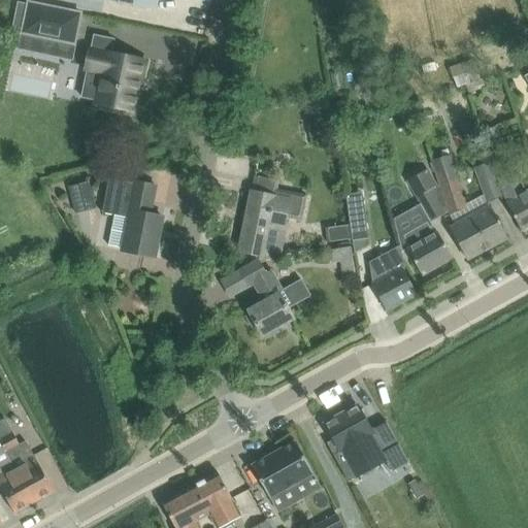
[(105,0),(156,10),(158,0),(105,0)]
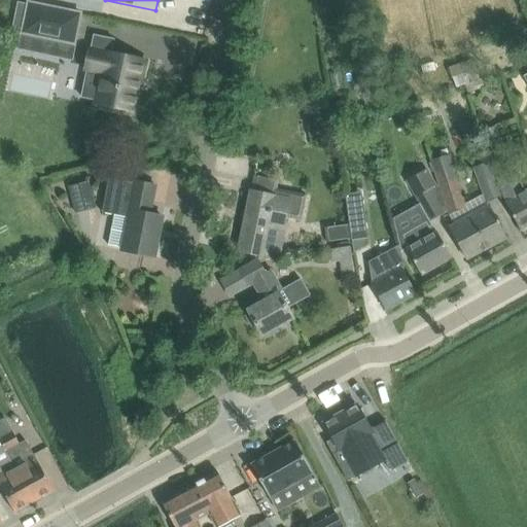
[(18,2),(13,27),(24,29),(23,33),(74,43),(80,13),(29,3),(28,4),(18,2)]
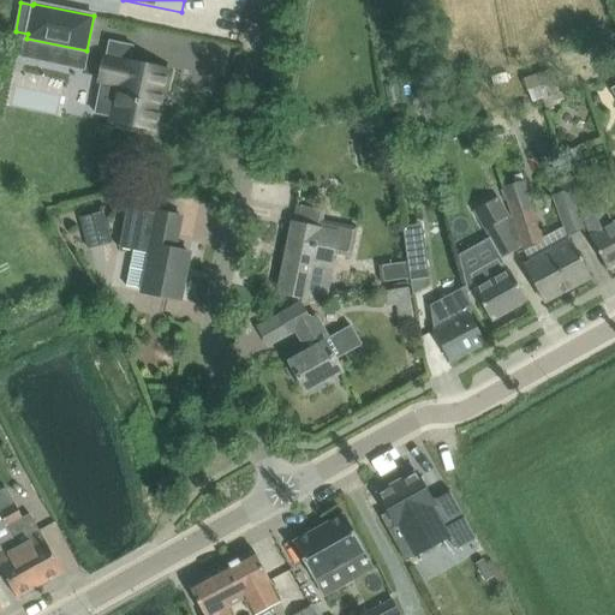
[(102,81),(95,113),(114,117),(113,120),(118,121),(117,126),(132,130),(133,124),(154,129),(162,90),(165,91),(169,71),(129,63),(132,46),(111,42),(107,60),(105,59),(100,79),(102,81)]
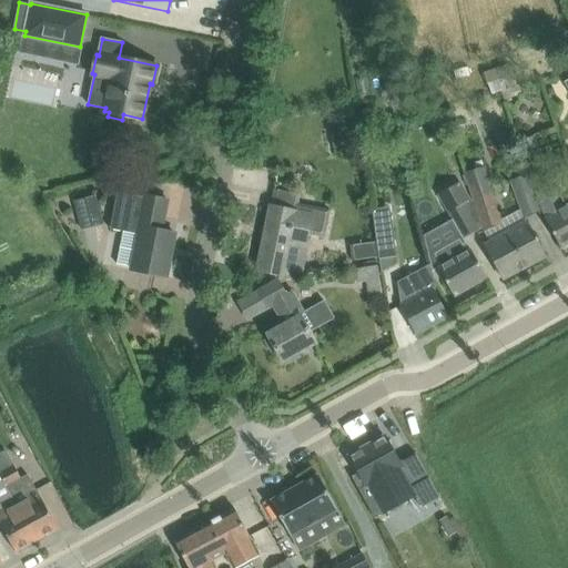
[(508,88),(508,89),(509,89),(516,87),(508,64),(484,73),(490,94),(508,88)]
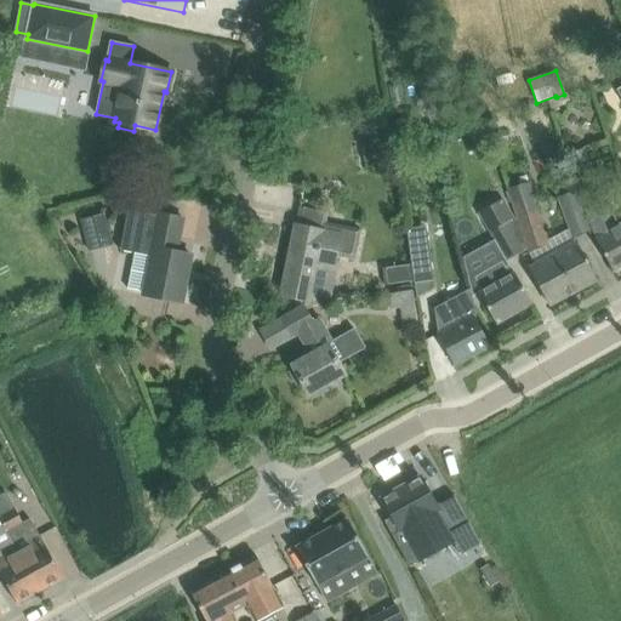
[(556,97),(548,100),(551,109),(559,107),(557,97),(556,97)]
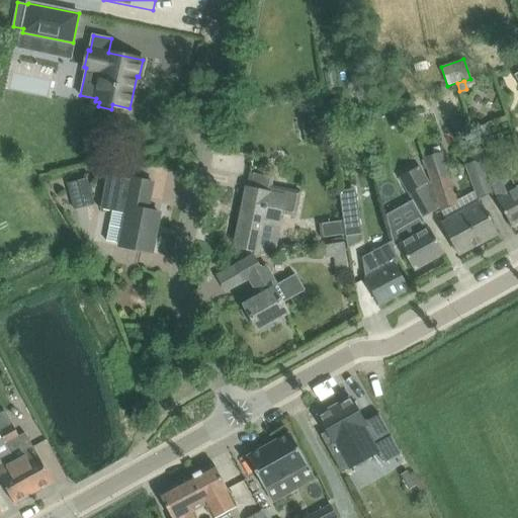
[(400,86),(385,90),(389,99),(403,95),(400,86)]
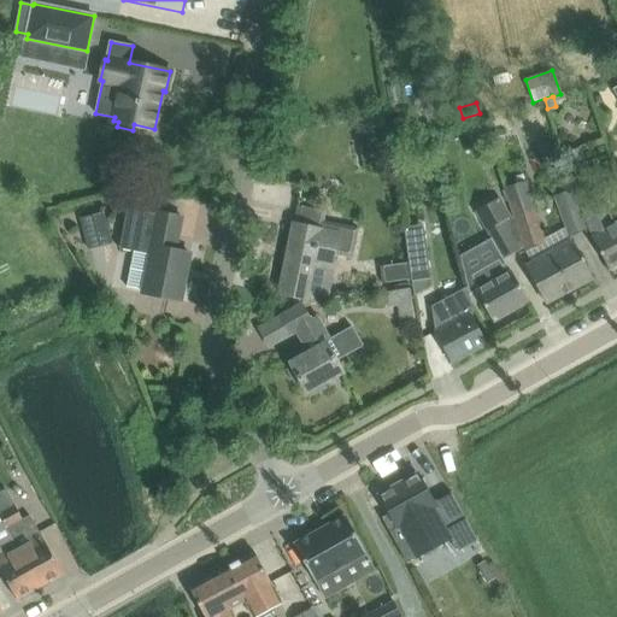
[(563,154),(568,168),(592,236),(610,270),(616,265),(616,222),(611,225),(606,209),(612,206),(601,175),(588,178),(579,148),(563,154)]
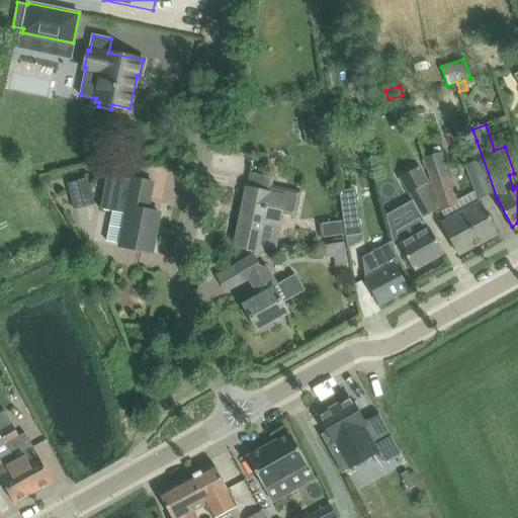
[(442,212),(446,221),(442,223),(459,255),(498,235),(475,191),(457,200),(439,148),(435,150),(436,154),(424,158),(436,193),(441,207),(442,212)]
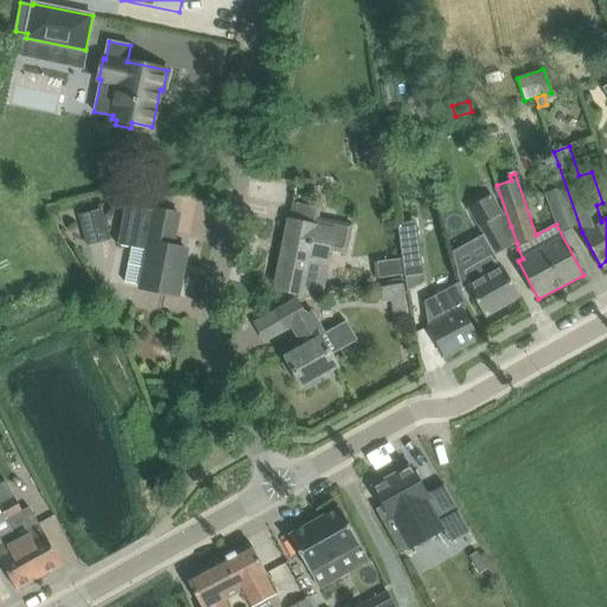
[(561,231),(577,224),(562,187),(547,195),(561,231)]
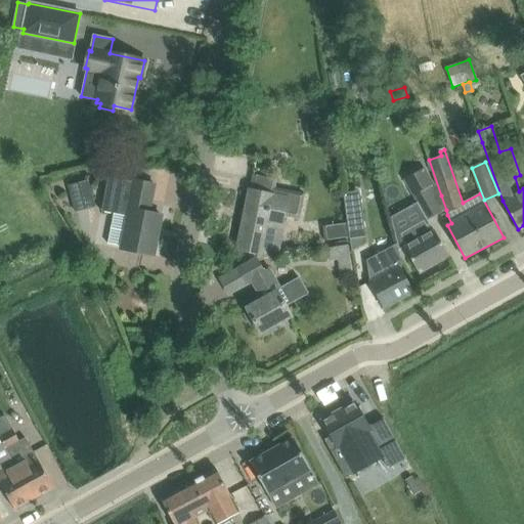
[(426,168),(425,167),(415,173),(404,178),(428,220),(442,212),(446,210),(441,195),(428,173),(426,168)]
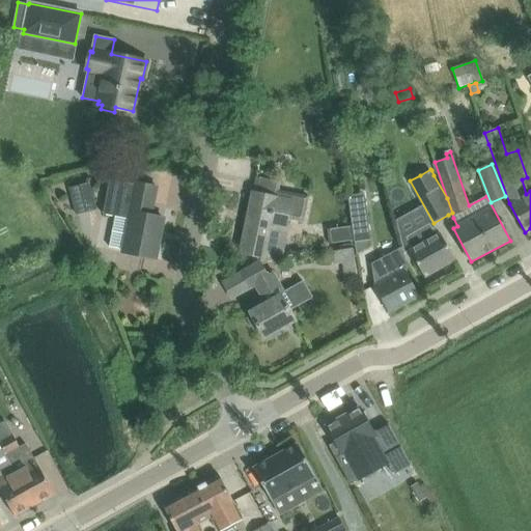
[(126,182),(110,178),(103,215),(116,217),(110,248),(123,251),(123,253),(156,259),(157,254),(159,254),(161,245),(159,244),(164,219),(151,216),(158,188),(135,183),(135,185),(126,183),(126,182)]
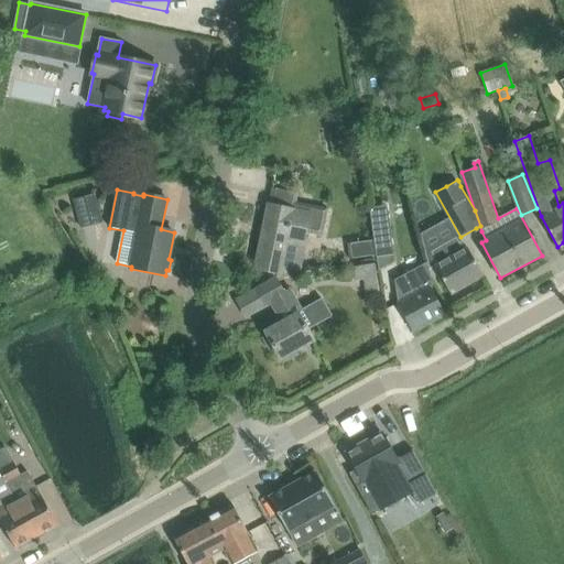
[(95,194),(73,201),(80,228),(102,221),(95,194)]
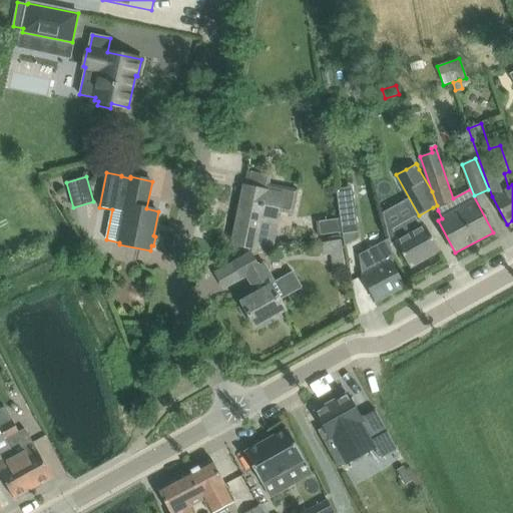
[(269,184),(268,190),(244,186),(232,244),(255,249),(257,244),(271,247),(279,211),(294,213),(298,190),(269,184)]
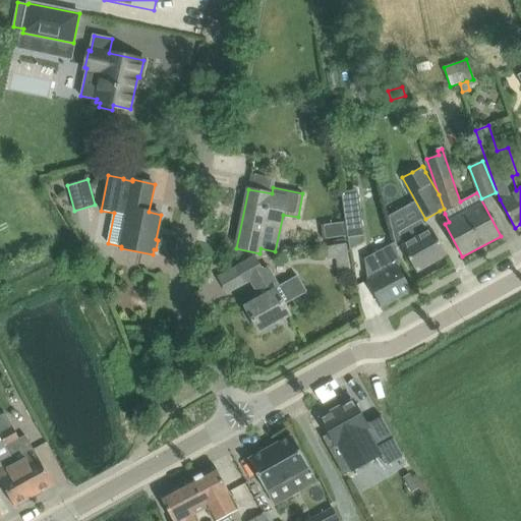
[(359,205),(344,207),(348,237),(350,252),(364,244),(363,235),(359,205)]
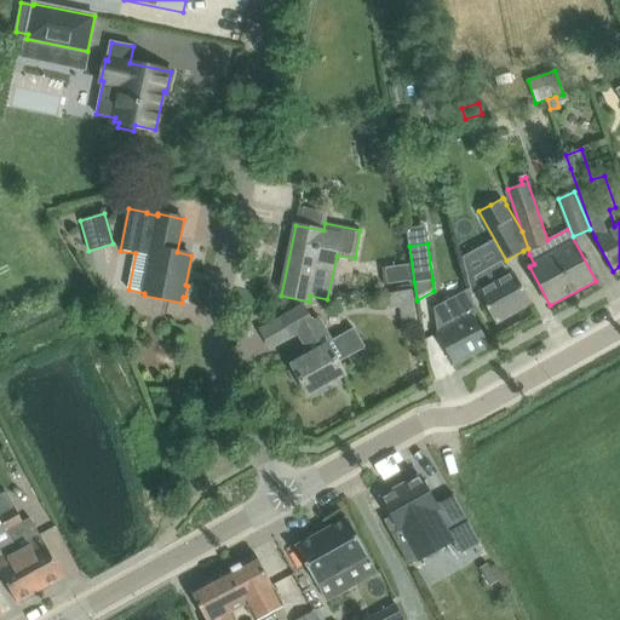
[(495,323),(532,303),(514,273),(509,264),(505,267),(501,262),(474,277),(482,291),(478,293),(495,323)]
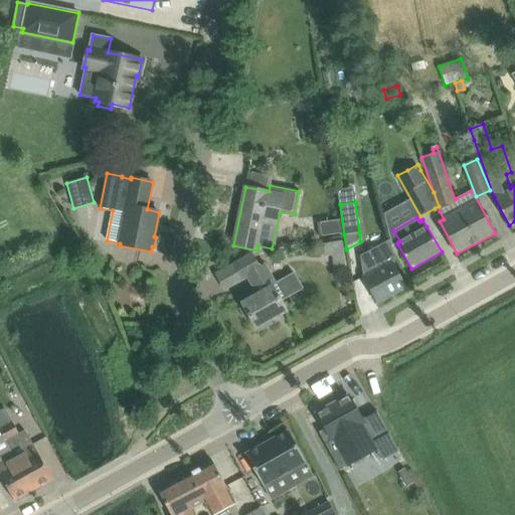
[(341,222),(317,225),(319,240),(343,237),(341,222)]
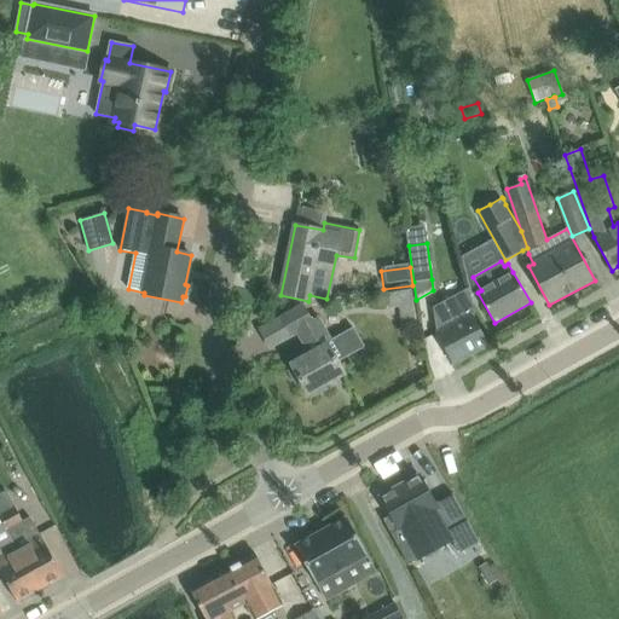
[(468,288),(433,307),(437,331),(435,333),(453,365),(489,345),(473,316),(476,314),(472,300),(469,294),(468,288)]
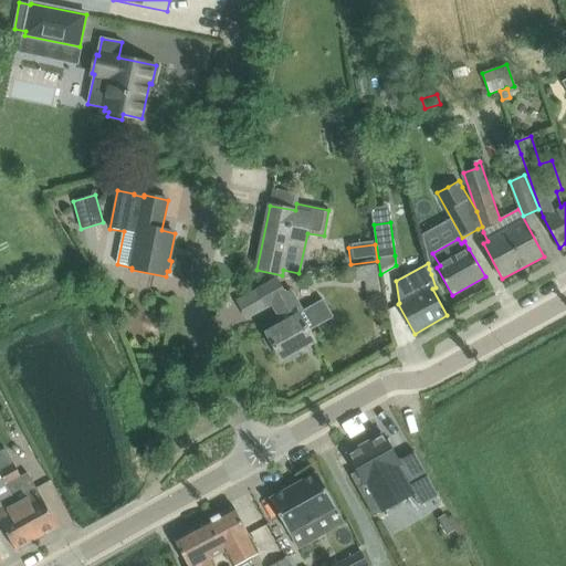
[(315,341),(310,332),(333,317),(323,300),(303,311),(292,290),(285,293),(278,280),(258,291),(266,306),(272,303),(283,323),(265,333),(281,360),(315,341)]
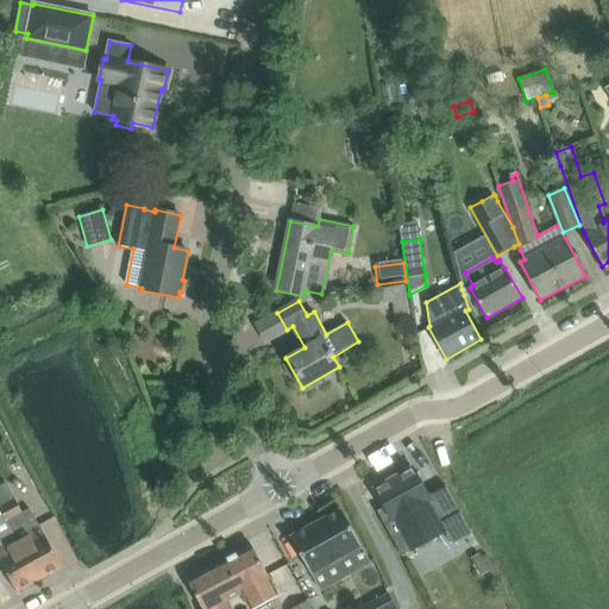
[(407,357),(393,364),(400,380),(414,372),(407,357)]
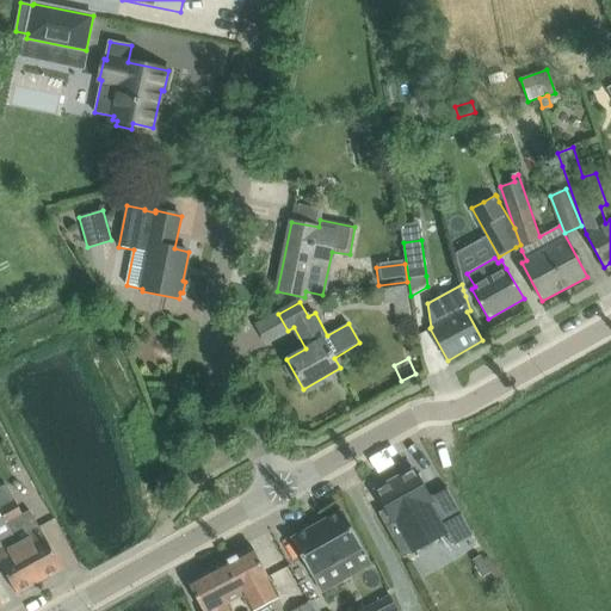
[(413,469),(377,489),(388,508),(380,513),(405,559),(448,535),(455,547),(473,536),(446,488),(429,498),(425,491),(413,469)]
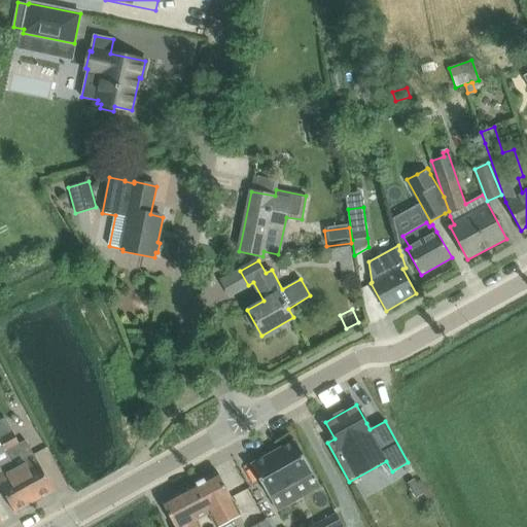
[(0,441),(16,469),(33,500),(53,490),(33,455),(25,442),(20,445),(5,418),(0,420),(0,441)]
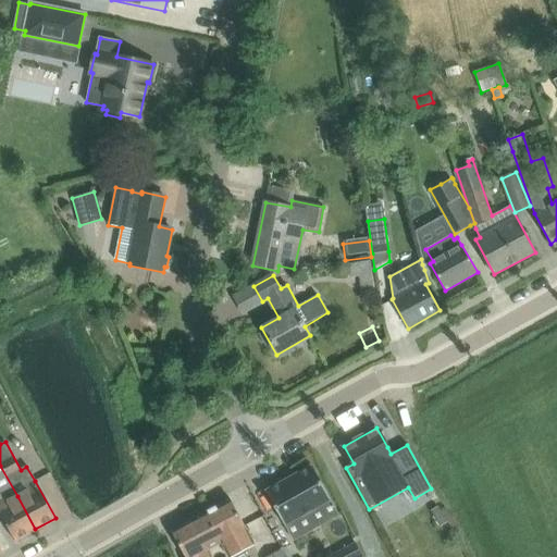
[(312,465),(265,491),(285,525),(304,515),(312,530),(339,515),(331,499),(312,465)]
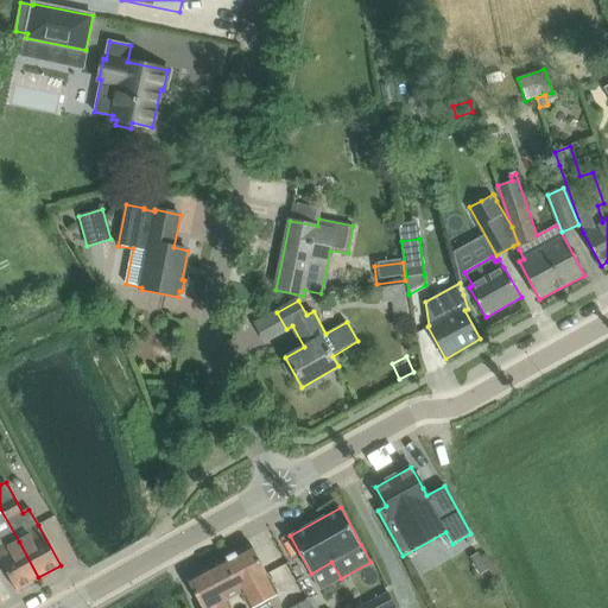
[(0,561),(16,590),(38,577),(19,542),(0,508),(0,561)]
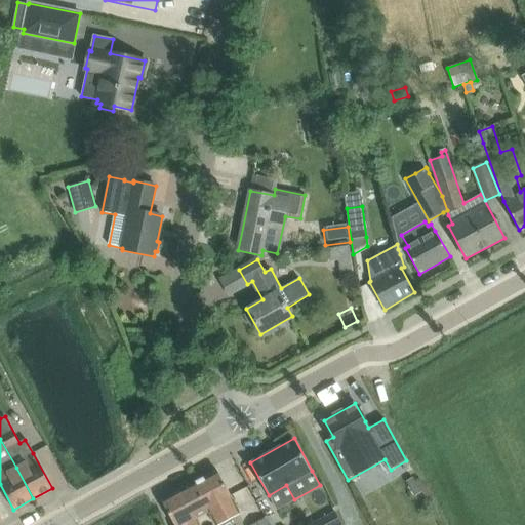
[(194,482),(208,512),(209,511),(215,524),(217,524),(240,514),(216,470),(194,482)]
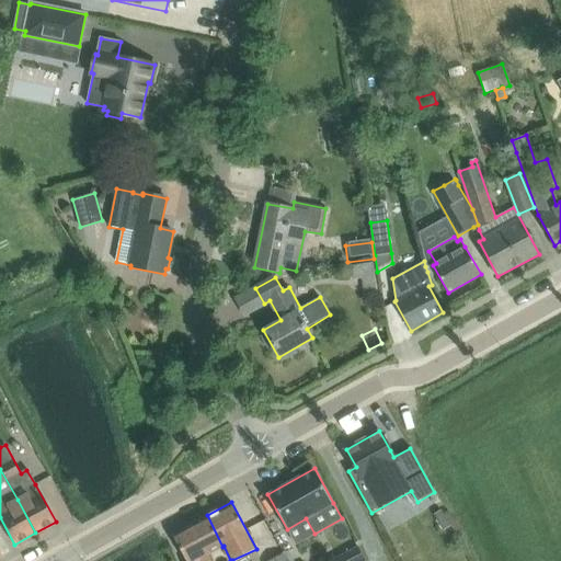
[(212,560),(209,554),(222,547),(207,515),(172,534),(186,560),(212,560)]
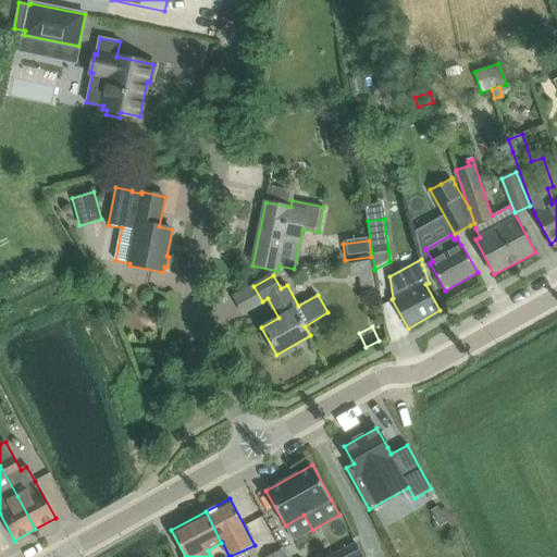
[(355,542),(331,555),(332,556),(360,556),(362,556),(355,542)]
